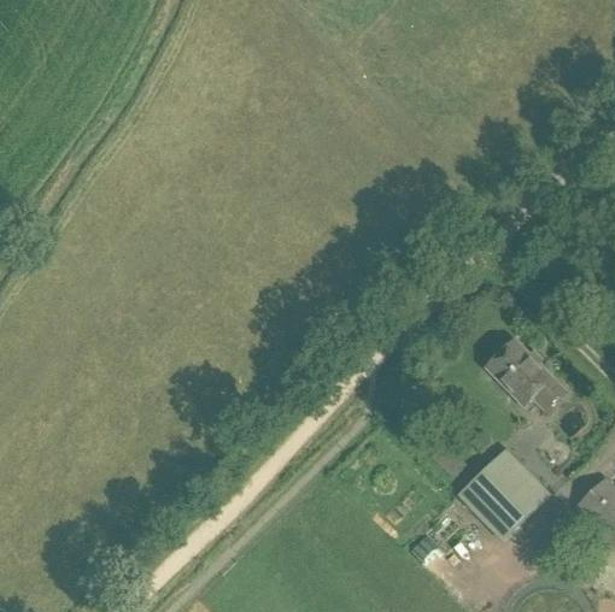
[(485,366),(522,404),(531,395),(543,407),(562,389),(513,339),(485,366)]
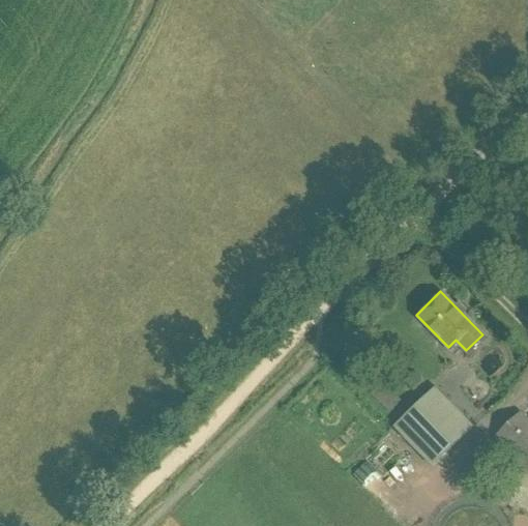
[(369,392),(387,410),(398,398),(380,381),(369,392)]
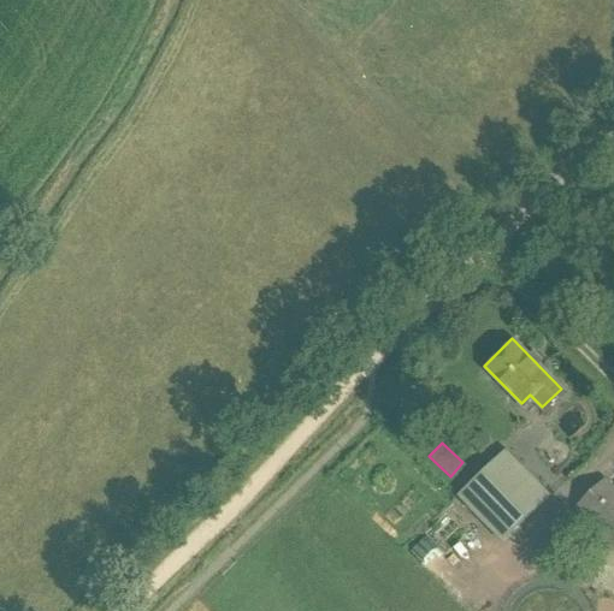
[(456,492),(501,539),(549,494),(505,448),(456,492)]
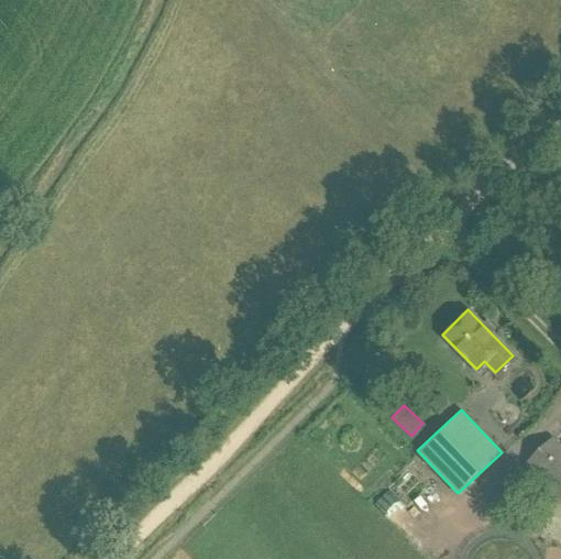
[(560,445),(559,444),(551,435),(524,461),(560,500),(560,445)]
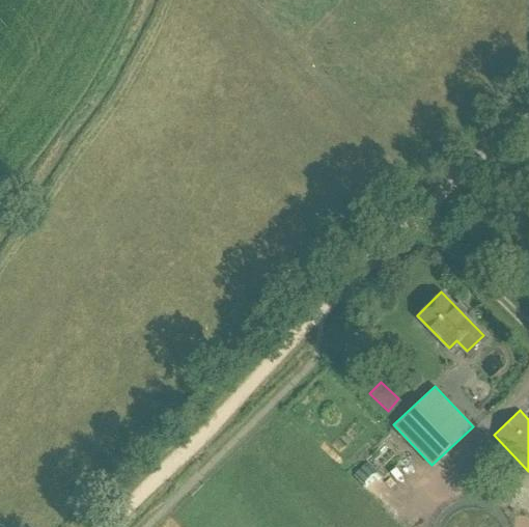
[(359,463),(372,450),(366,443),(353,455),(359,463)]
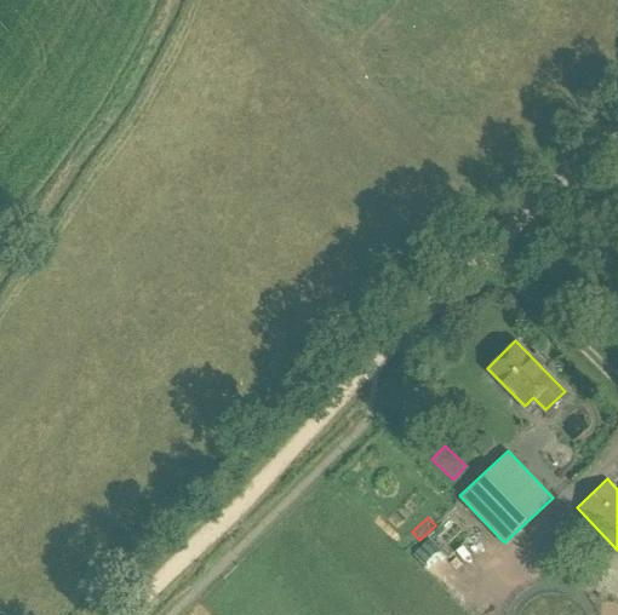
[(438,568),(446,561),(428,539),(418,546),(438,568)]
